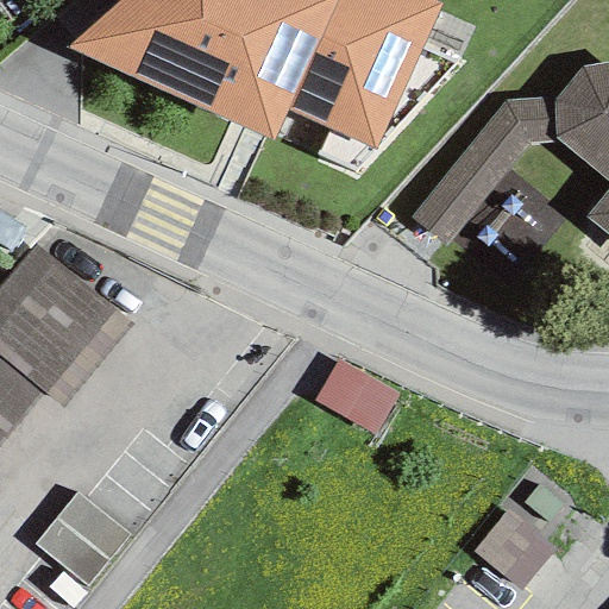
[(119,0),(66,48),(271,144),(284,111),(372,151),(440,6),(427,0),(119,0)]
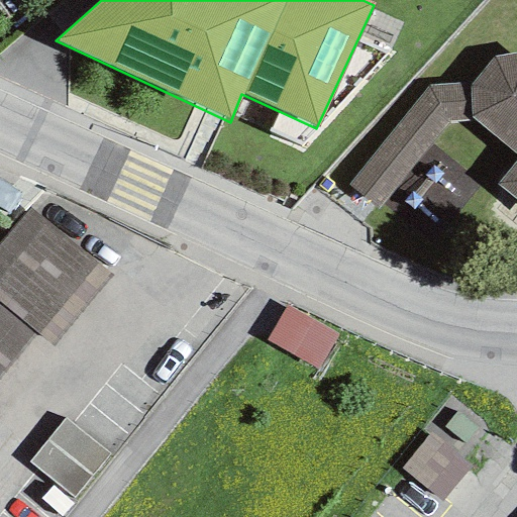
[(516,54),(497,58),(471,83),(429,87),(416,99),(349,185),(379,208),(445,121),(469,119),(516,157),(516,159),(497,184),(516,201),(516,54)]
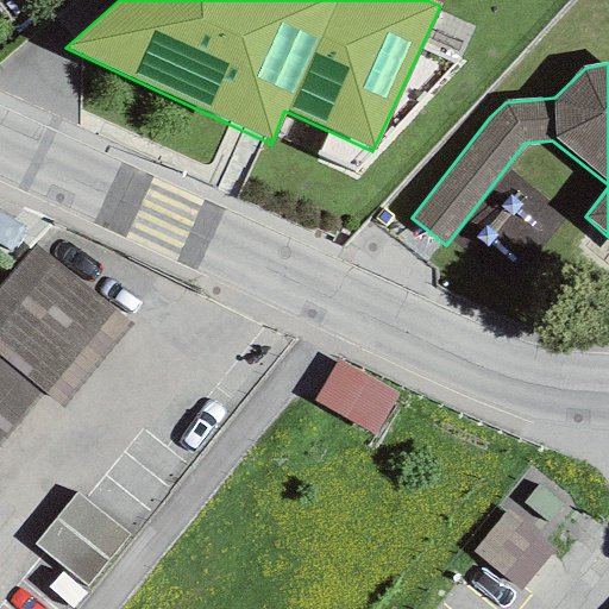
[(61,409),(131,325),(33,246),(0,286),(0,441),(41,394),(61,409)]
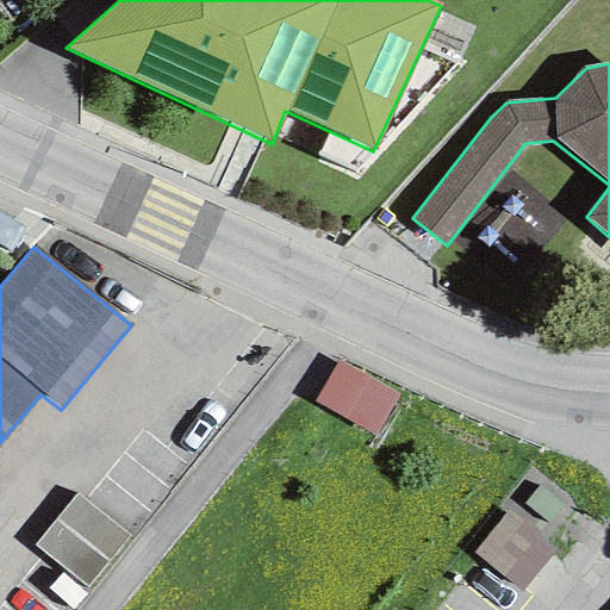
[(397,396),(335,361),(312,400),(374,436),(397,396)]
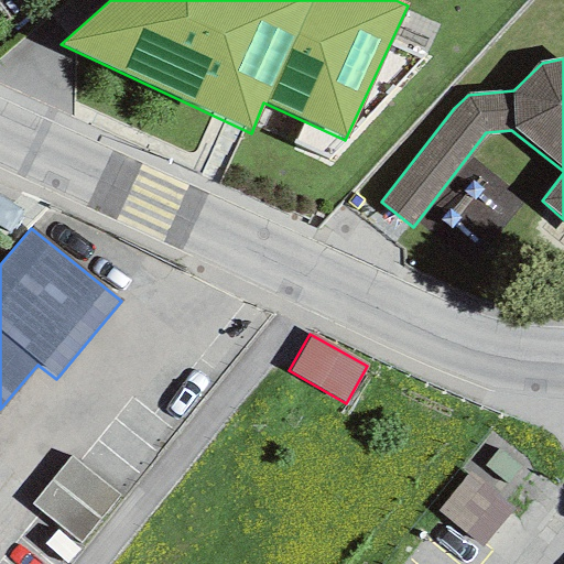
[(519,467),(497,448),(483,466),(506,485),(519,467)]
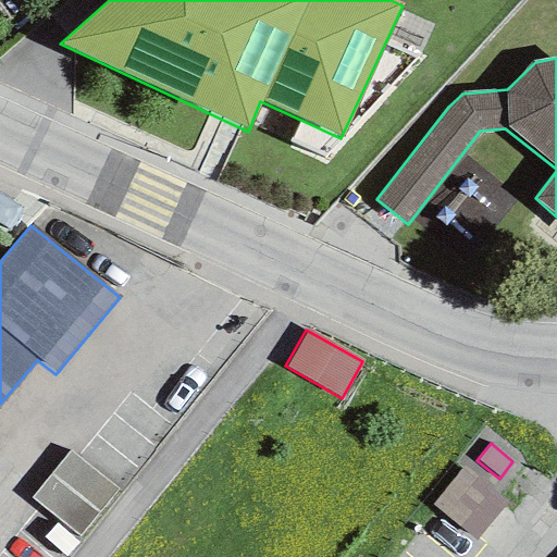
[(118,491),(69,450),(29,498),(78,537),(118,491)]
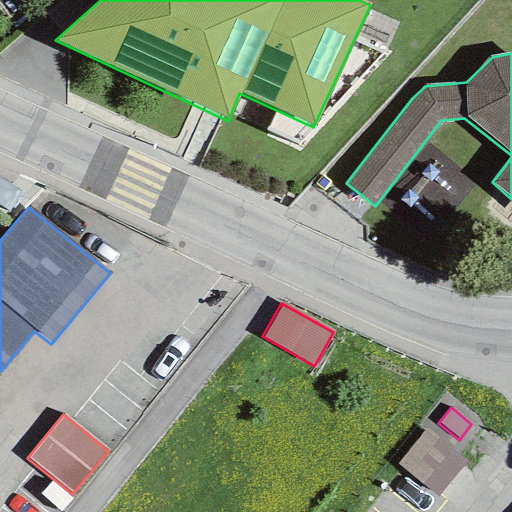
[(465,460),(424,429),(397,464),(438,495),(465,460)]
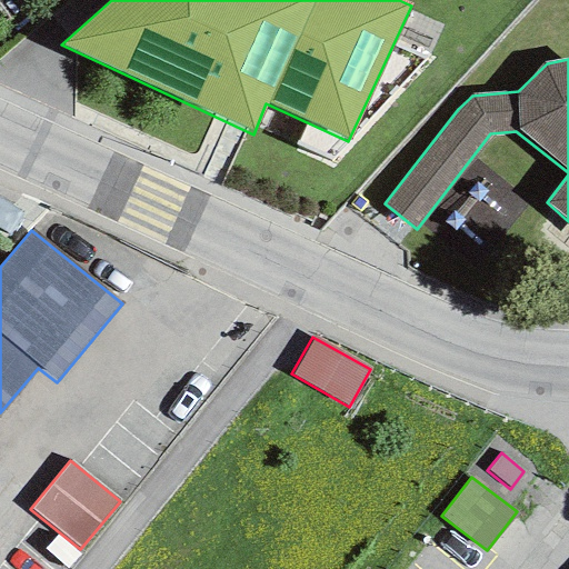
All buildings are outlined.
